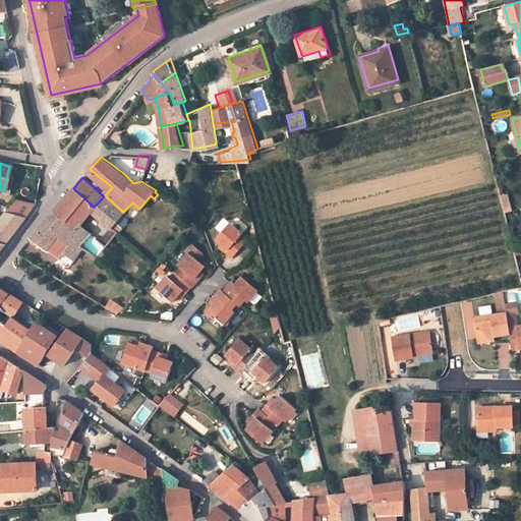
[(79,224),(91,211),(108,225),(110,226),(114,222),(122,213),(104,196),(94,207),(73,188),(54,210),(73,227),(77,223),(79,224)]
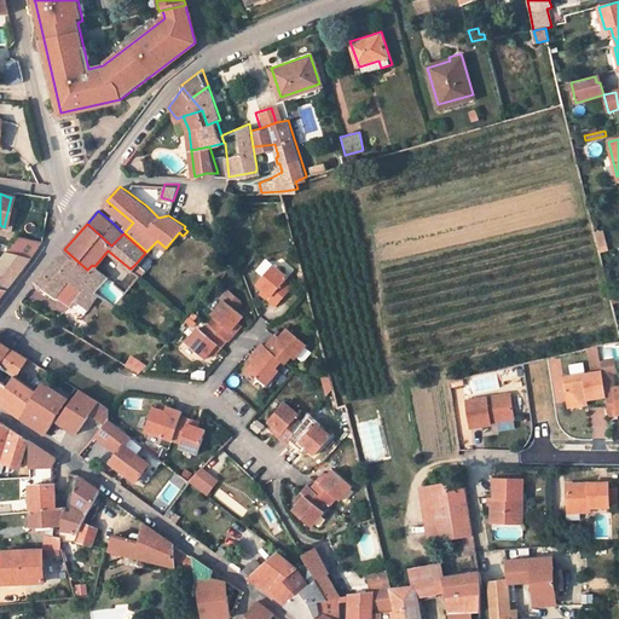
[(594,232),(599,253),(608,250),(603,230),(594,232)]
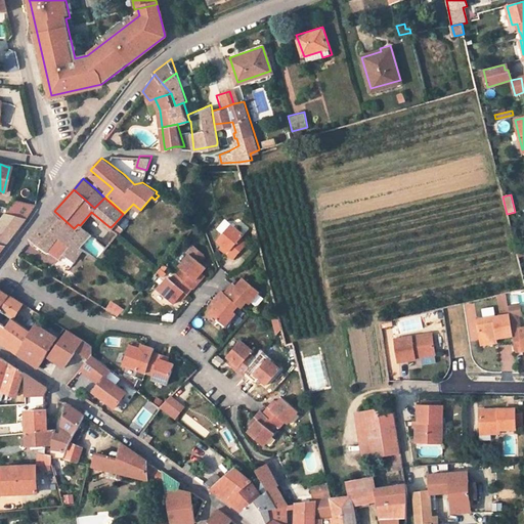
[(11,205),(7,211),(4,215),(24,221),(33,207),(13,202),(11,205)]
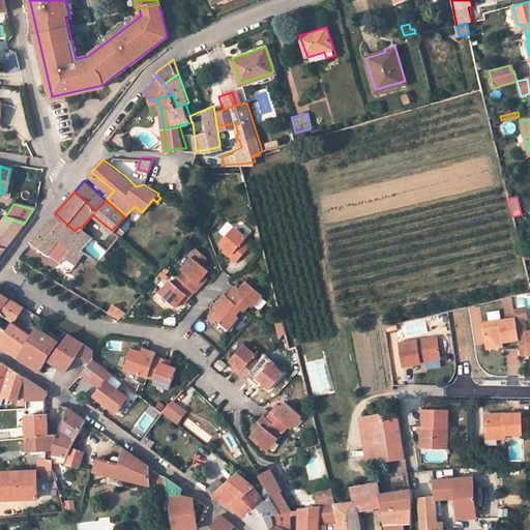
[(64,256),(74,263),(82,252),(82,251),(79,247),(92,234),(87,230),(81,228),(79,227),(75,231),(55,213),(29,242),(33,245),(36,242),(49,252),(58,239),(69,248),(64,256)]
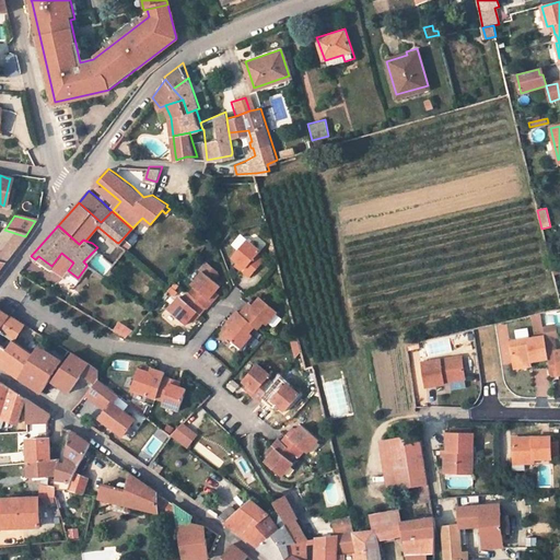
[(4,230),(0,235),(0,263),(3,264),(25,236),(4,230)]
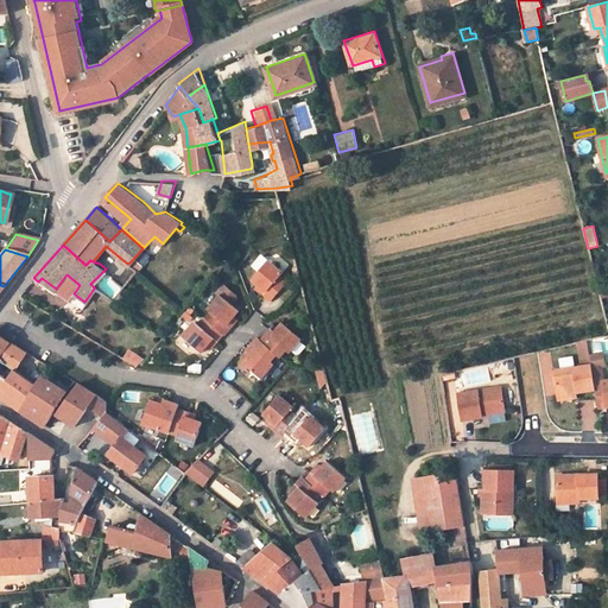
[(252,277),(258,282),(261,284),(259,287),(272,298),(286,278),(279,273),(282,268),(267,258),(252,277)]
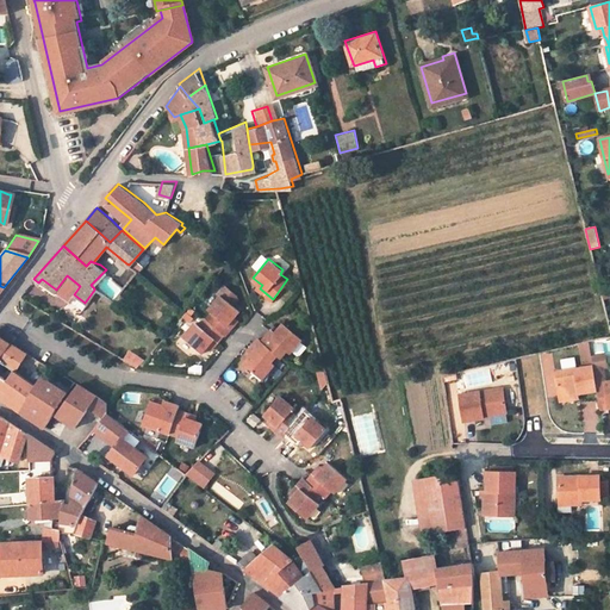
[(129,265),(126,263),(116,277),(126,285),(137,272),(132,267),(129,265)]
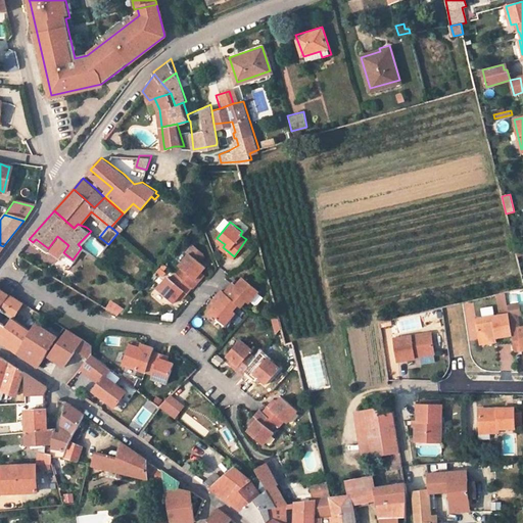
[(63,275),(73,259),(63,252),(68,245),(57,236),(48,248),(59,256),(52,267),(63,275)]
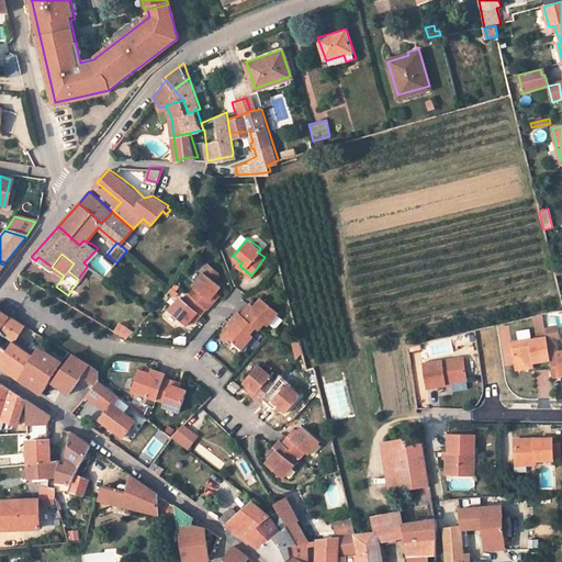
[(98,255),(91,267),(104,274),(112,263),(98,255)]
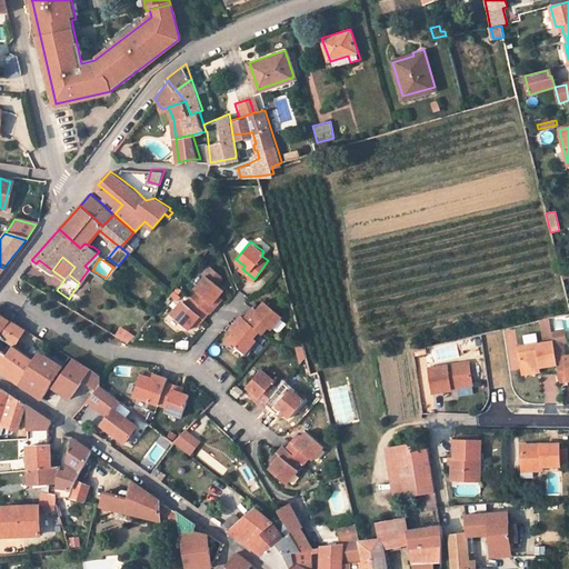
[(208,312),(218,301),(215,299),(218,295),(222,290),(216,285),(220,279),(219,273),(208,266),(202,272),(203,275),(192,288),(197,291),(191,298),(190,297),(183,302),(181,300),(169,315),(188,328),(192,323),(195,320),(198,322),(208,312)]
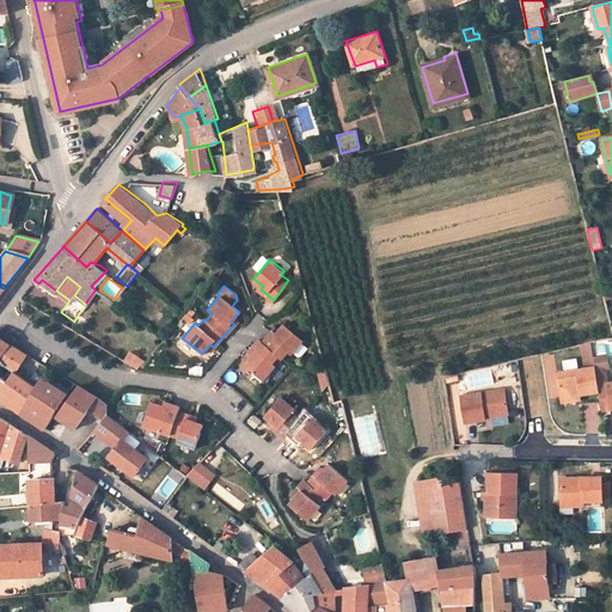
[(193,310),(187,317),(191,322),(195,318),(193,317),(197,312),(193,310)]
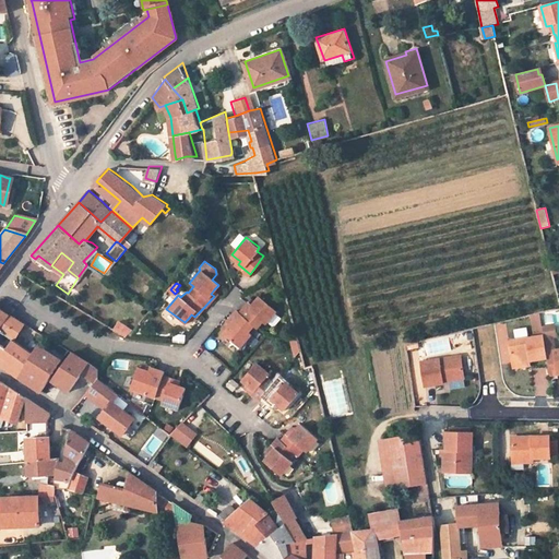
[(229,318),(233,320),(228,324),(224,330),(242,344),(253,331),(250,328),(256,322),(259,324),(265,317),(268,319),(270,317),(276,322),(283,312),(277,308),(278,306),(261,293),(257,297),(253,301),(250,299),(240,309),(238,307),(229,318)]
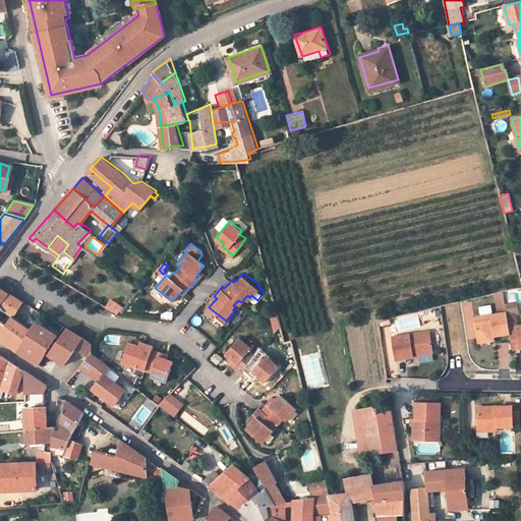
[(6,291),(0,287),(0,306),(4,310),(13,316),(23,302),(6,291)]
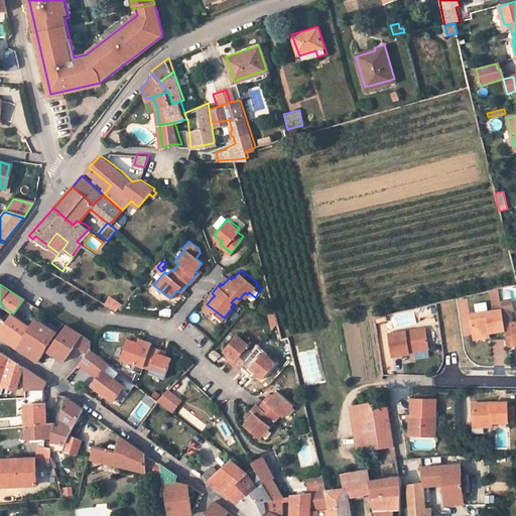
[(490,292),(492,301),(499,301),(497,291),(490,292)]
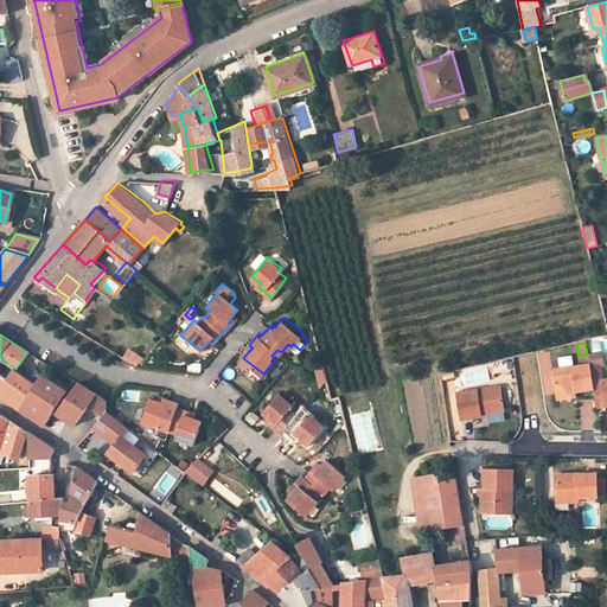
[(144,358),(134,353),(129,358),(136,363),(144,358)]
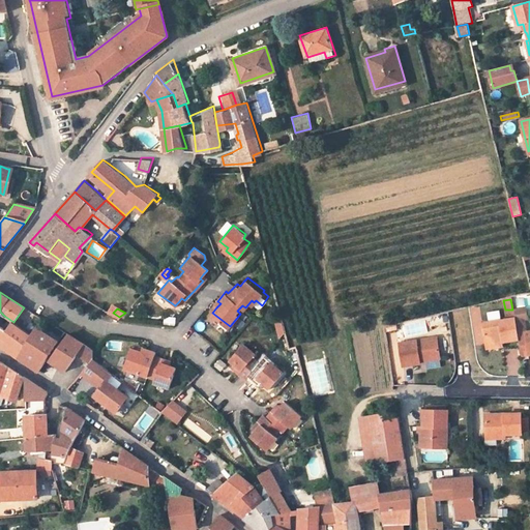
[(516,320),(524,319),(527,319),(525,308),(514,310),(516,316),(516,320)]
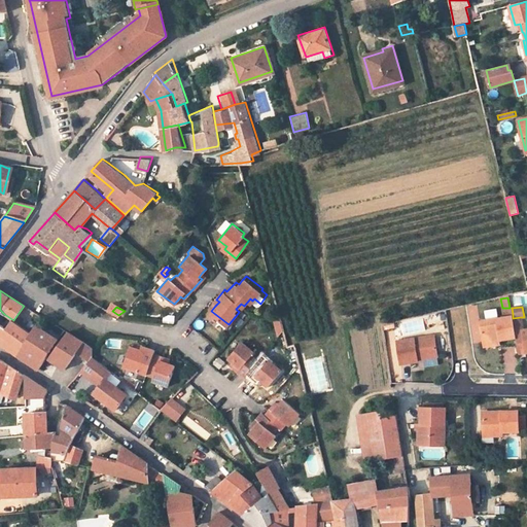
[(0,324),(6,329),(9,325),(0,319),(4,314),(0,310),(0,324)]
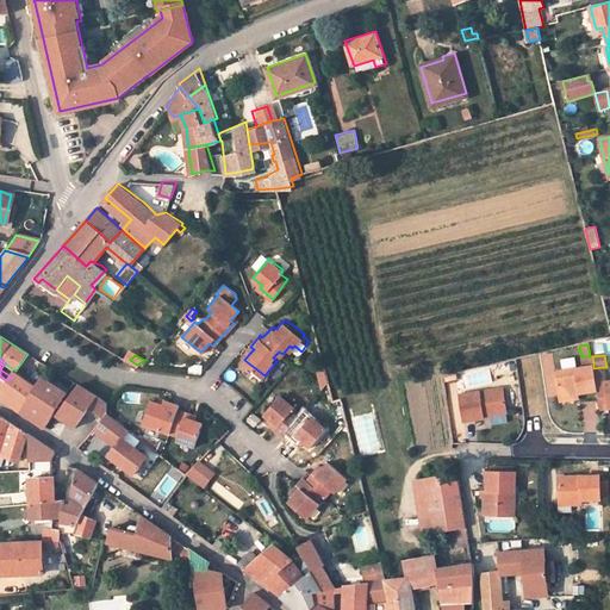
[(593,368),(593,363),(591,363),(583,365),(554,368),(559,393),(597,388),(593,368)]
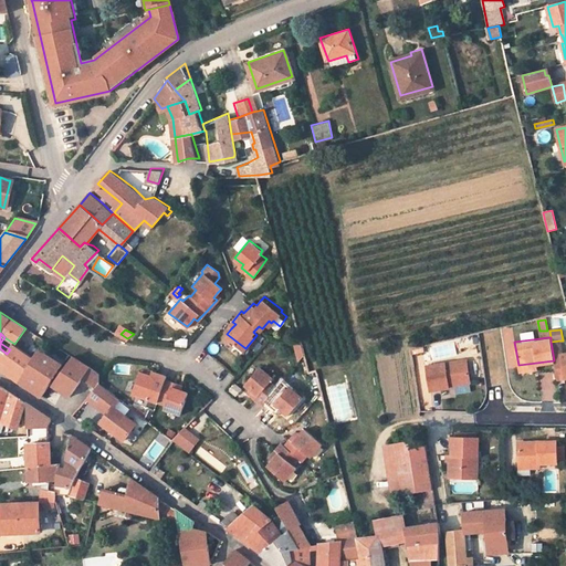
[(565,350),(562,352),(559,341),(551,342),(554,360),(556,376),(565,375),(564,373),(565,371),(565,350)]
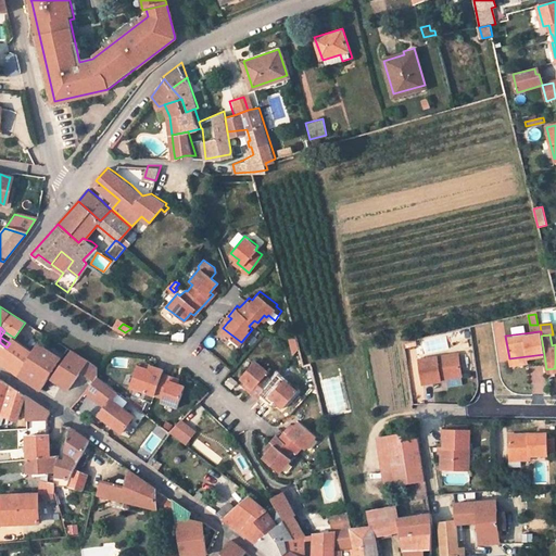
[(288,339),(292,353),(300,351),(295,337),(288,339)]
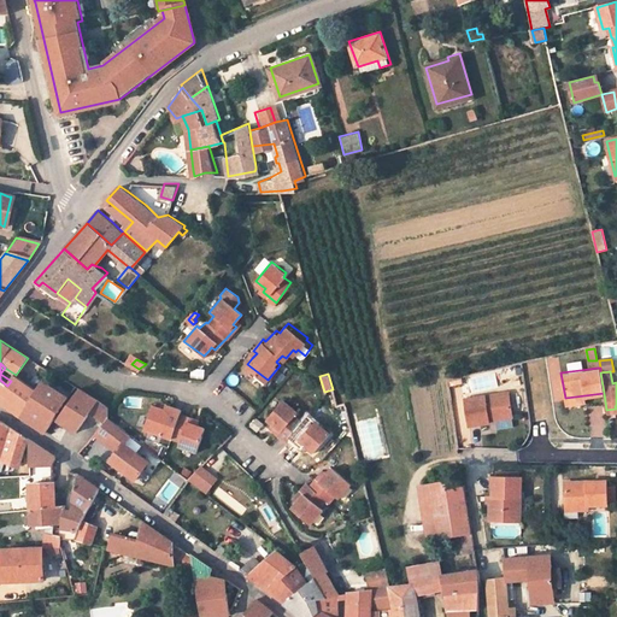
[(37,391),(16,375),(11,381),(7,386),(0,380),(0,400),(11,409),(22,417),(37,391)]
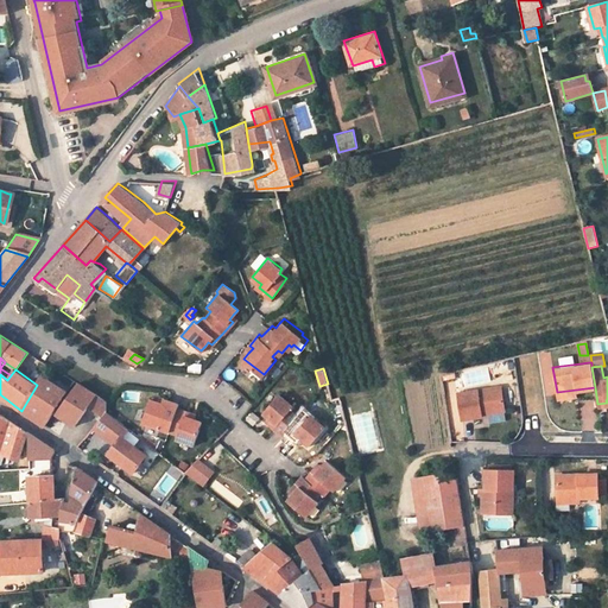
[(45,426),(68,392),(43,377),(37,385),(21,411),(35,419),(45,426)]
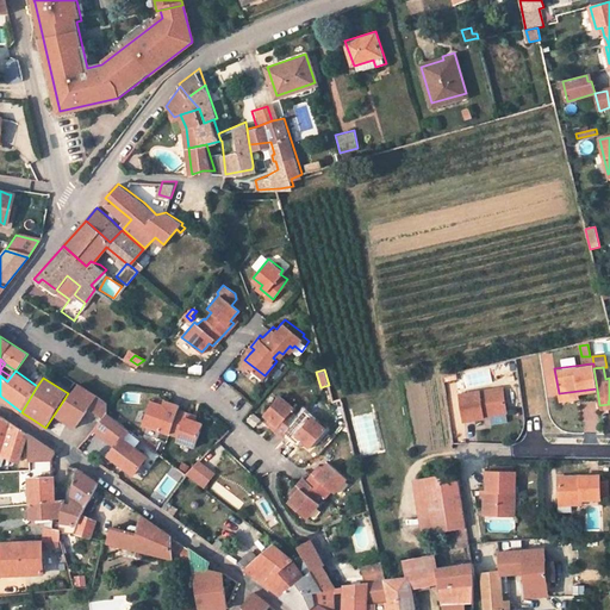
[(89,408),(104,418),(107,403),(79,385),(57,416),(75,428),(89,408)]
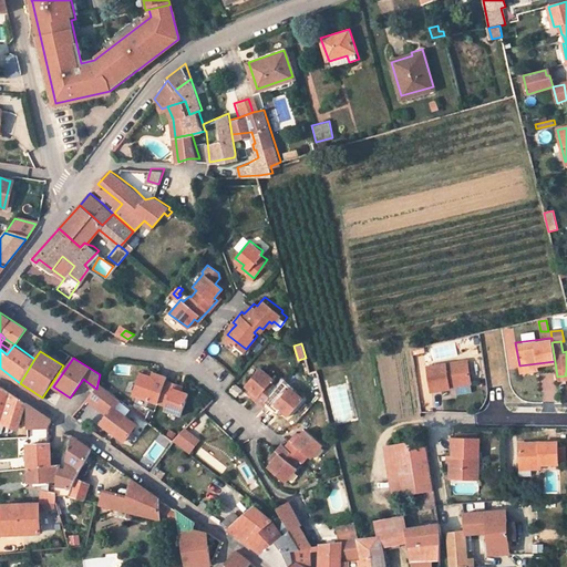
[(470,382),(466,362),(428,368),(431,392),(450,390),(450,385),(470,382)]
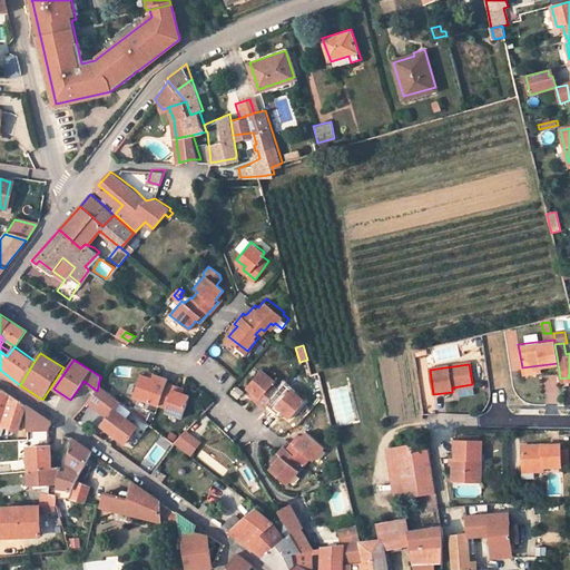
[(271,406),(281,415),(284,412),(287,415),(293,420),(308,402),(295,391),(292,394),(285,387),(283,391),(276,385),(278,382),(265,371),(249,387),(255,392),(258,394),(255,399),(267,409),(271,406)]
